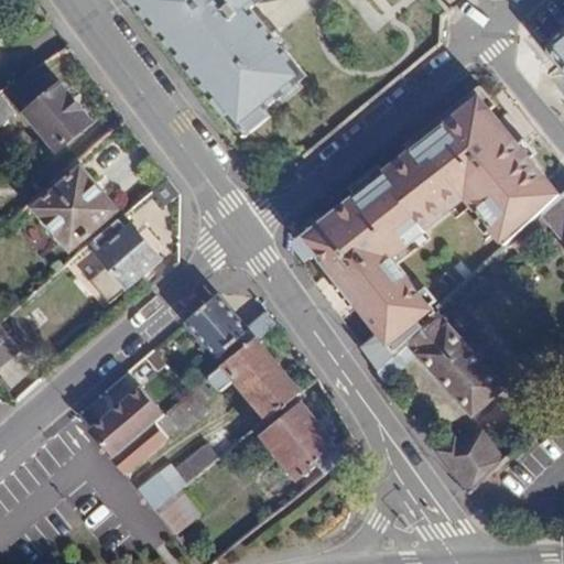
[(136,0),(245,134),(271,114),(266,107),(307,73),(255,6),(261,0),(136,0)]
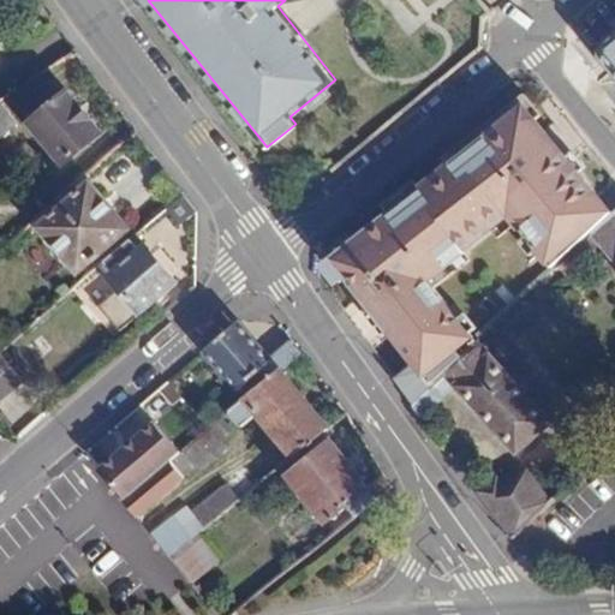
[(614,28),(599,41),(598,55),(614,75),(614,28)]
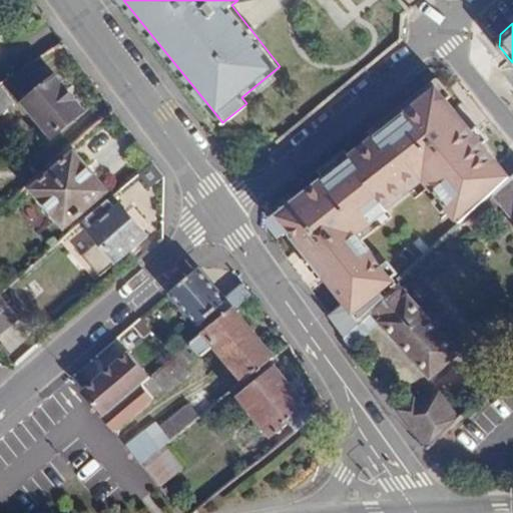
[(56,79),(27,102),(54,135),(83,112),(56,79)]
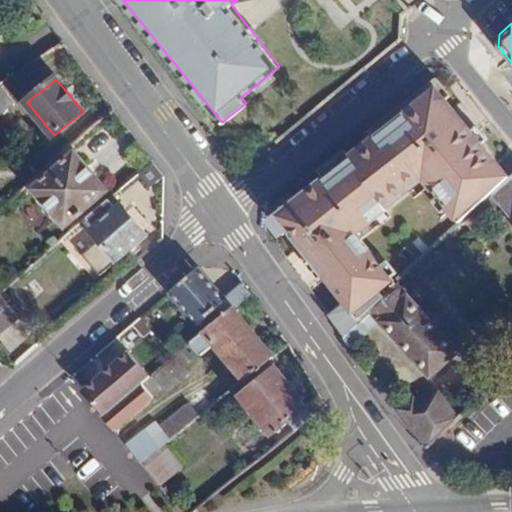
[(385,291),(395,283),(360,244),(384,223),(380,219),(408,193),(448,236),(494,195),(511,180),(431,82),(277,214),(323,277),(325,276),(345,303),(328,316),(344,337),(385,299),(385,291)]
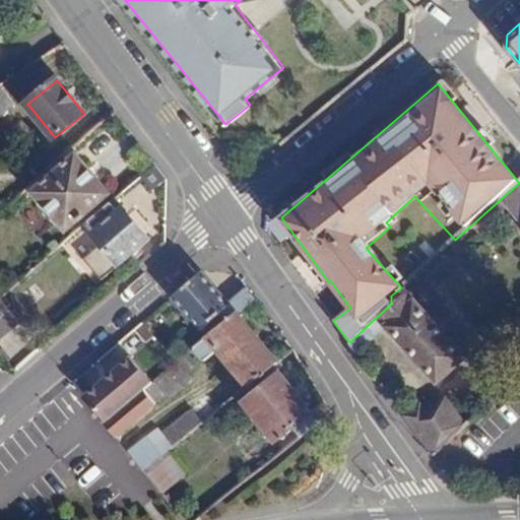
[(0,93),(0,117),(11,111),(0,93)]
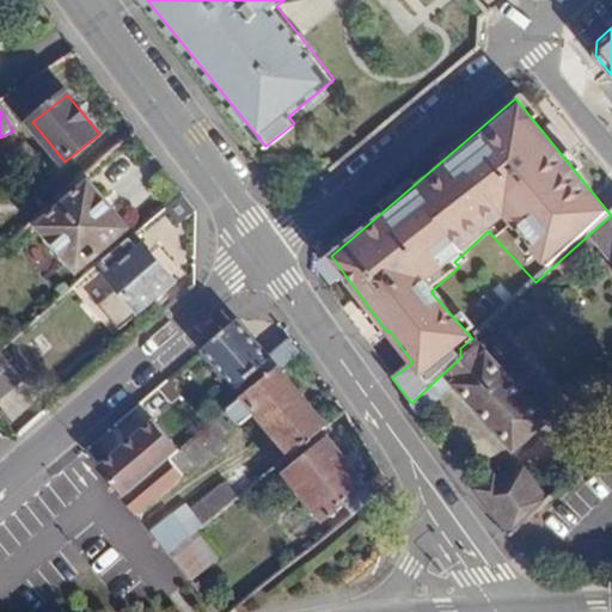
[(90,182),(40,226),(79,271),(128,227),(90,182)]
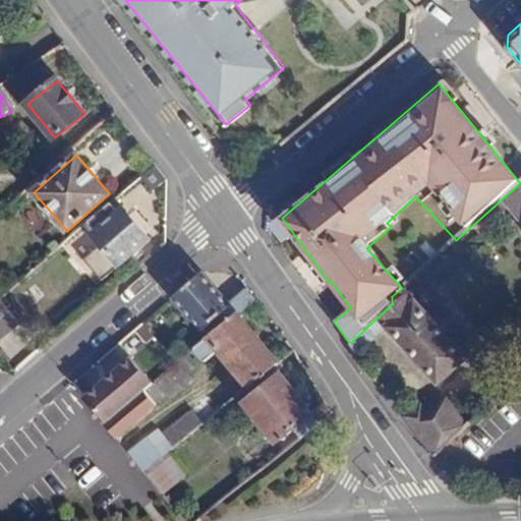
[(156,164),(77,230),(88,241),(95,235),(120,265),(126,262),(132,270),(159,250),(122,209),(129,201),(139,203),(167,176),(156,164)]
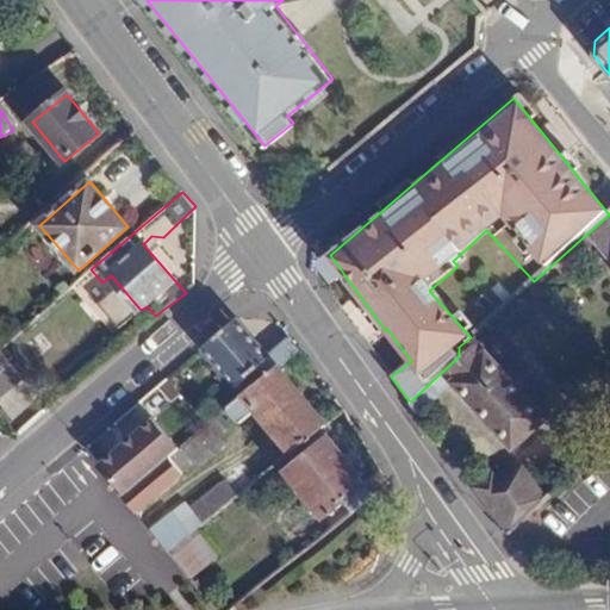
[(609,257),(609,213),(609,215),(589,232),(609,257)]
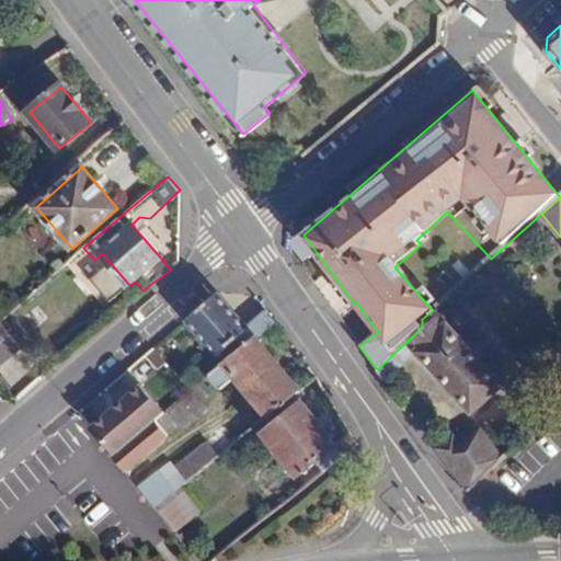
[(217,296),(185,323),(217,359),(219,357),(225,364),(274,321),(267,313),(247,331),(217,296)]
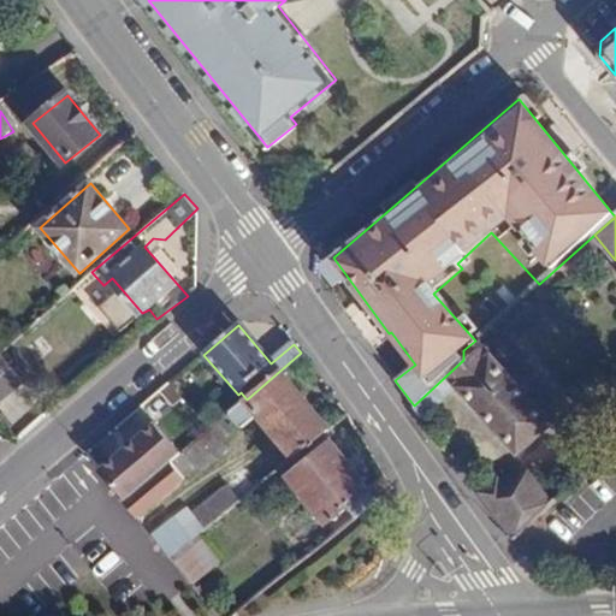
[(551,424),(475,341),(463,350),(463,360),(414,406),(422,416),(439,404),(456,388),(517,455),(551,424)]
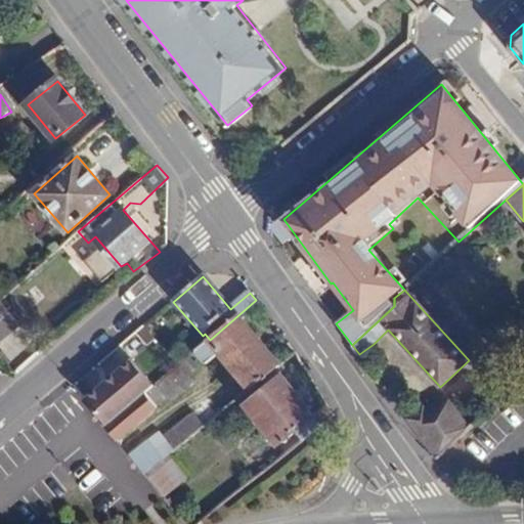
[(0,300),(0,341),(20,324),(0,300)]
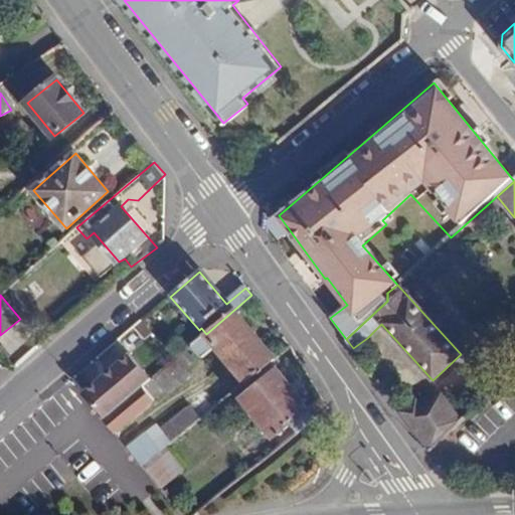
[(254,299),(251,295),(206,334),(189,348),(200,361),(216,348),(244,383),(269,363),(275,359),(236,315),(254,299)]
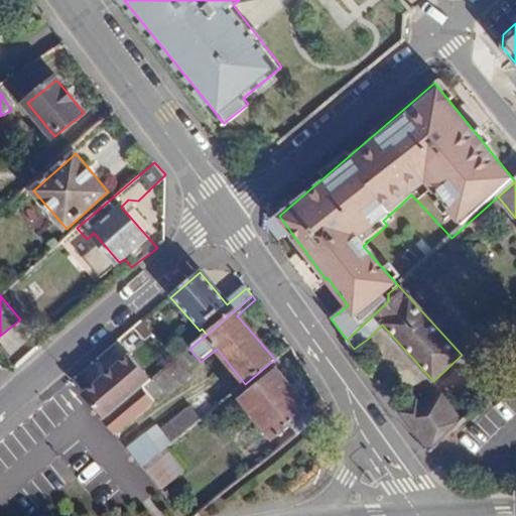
[(130,355),(83,393),(105,420),(143,388),(151,382),(130,355)]
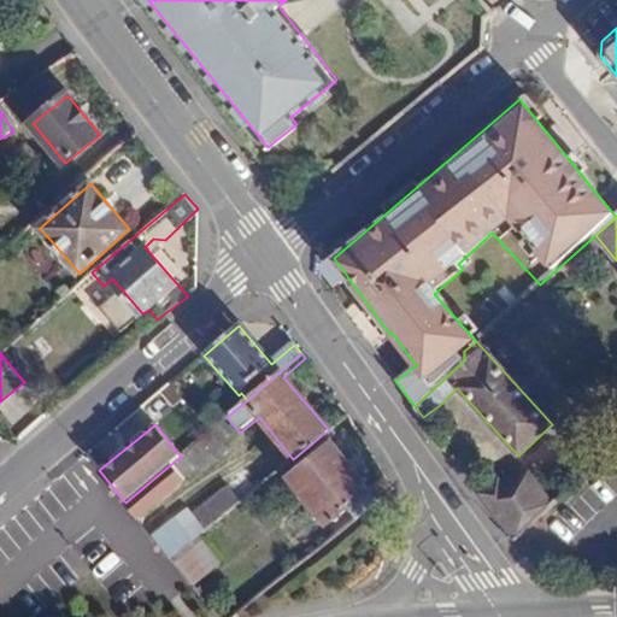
[(330,445),(322,435),(293,459),(301,469),(291,479),(329,524),(348,509),(357,518),(377,501),(366,489),(370,487),(333,442),(330,445)]
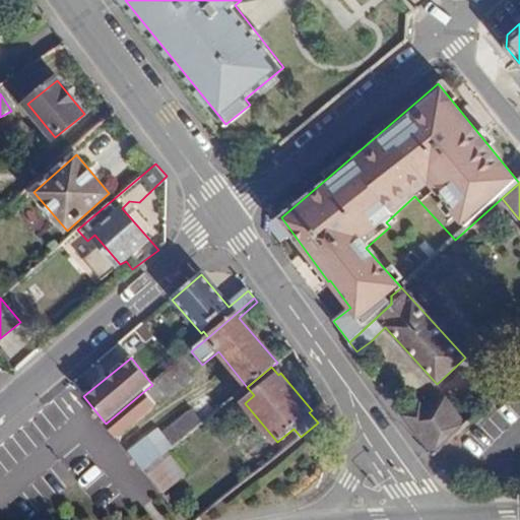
[(155,404),(144,391),(106,424),(117,438),(155,404)]
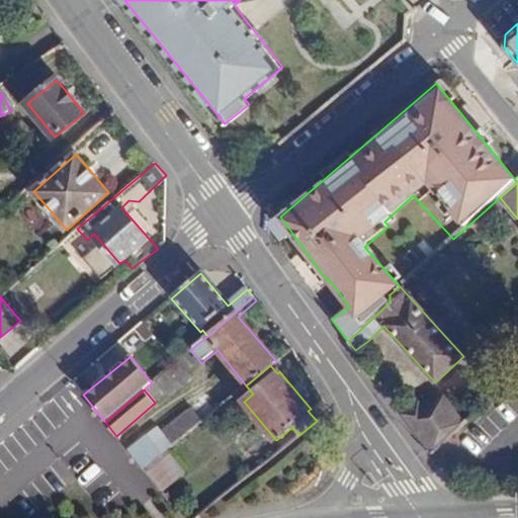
[(418,405),(403,415),(430,452),(462,423),(443,398),(424,413),(418,405)]
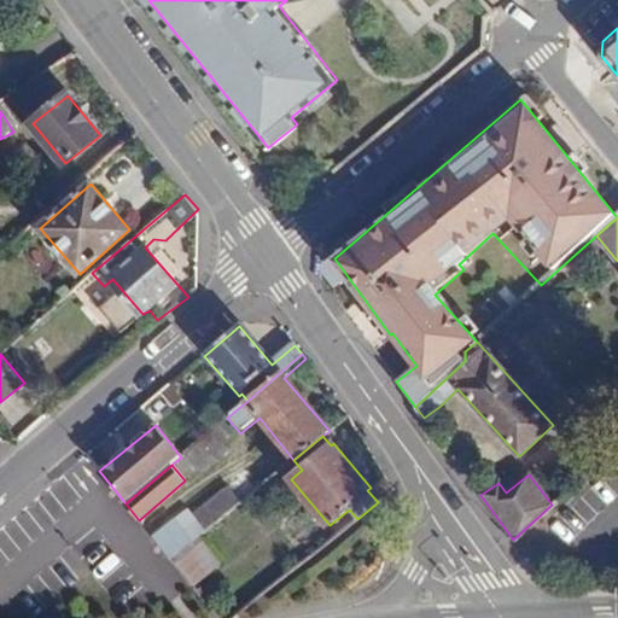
[(193,509),(205,528),(242,503),(229,485),(193,509)]
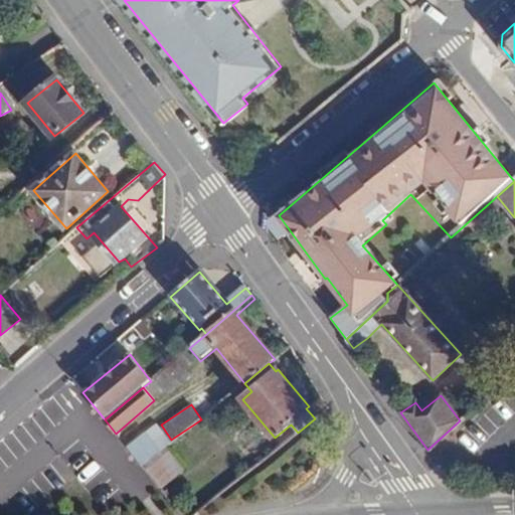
[(172,442),(159,425),(130,450),(143,466),(165,448),(172,442)]
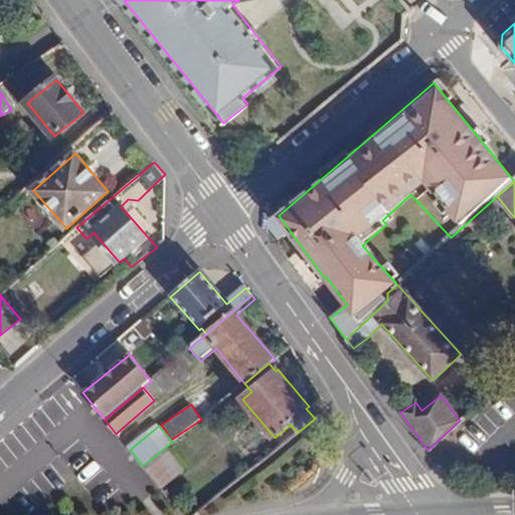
[(186,471),(165,448),(143,466),(162,491),(186,471)]
